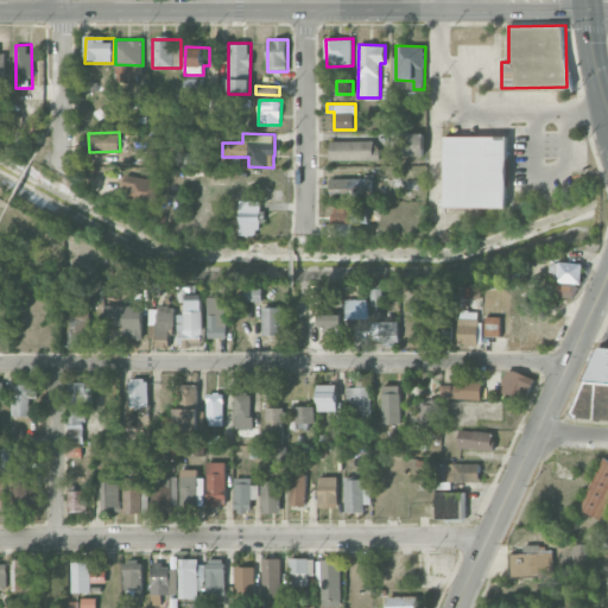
[(424,133),(400,133),(400,156),(424,157),(424,133)]
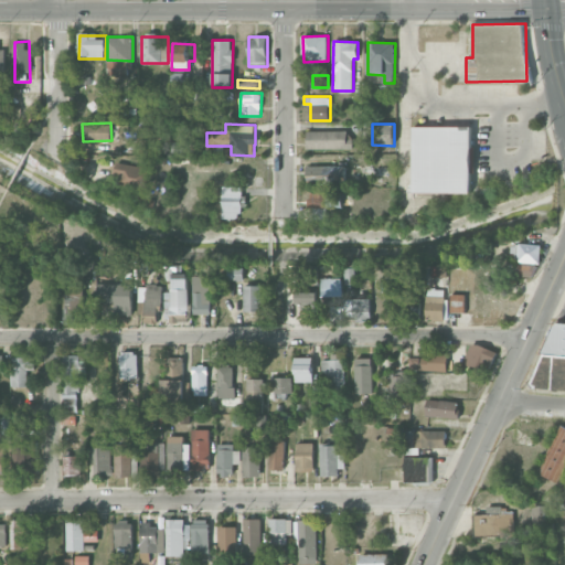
[(471,127),(413,127),(413,192),(471,193),(471,127)]
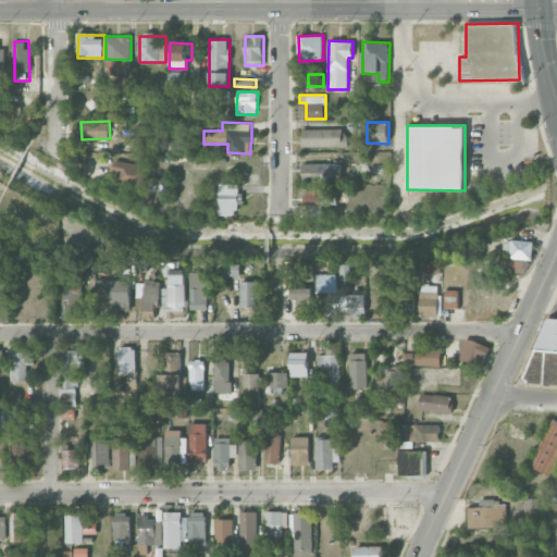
[(346,128),(302,130),(302,147),(346,147),(346,128)]
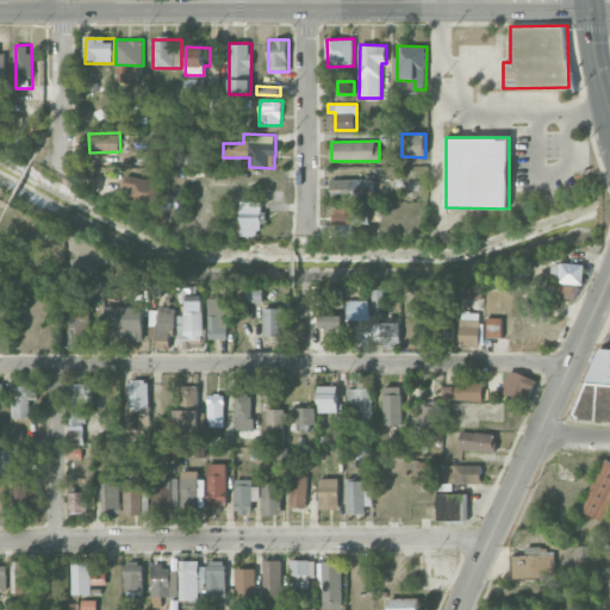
[(159,206),(163,181),(128,175),(123,200),(159,206)]
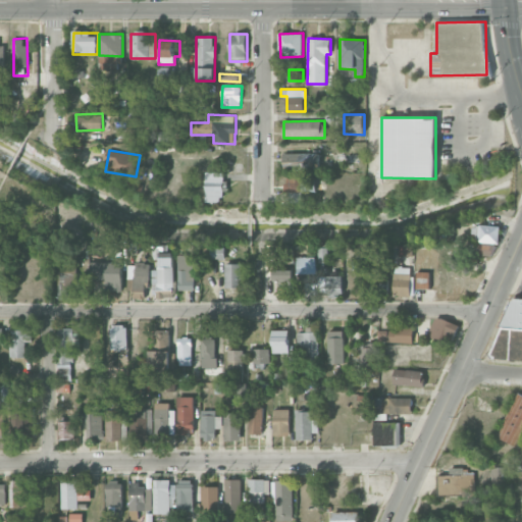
[(320,154),(284,152),(283,168),(319,170),(320,154)]
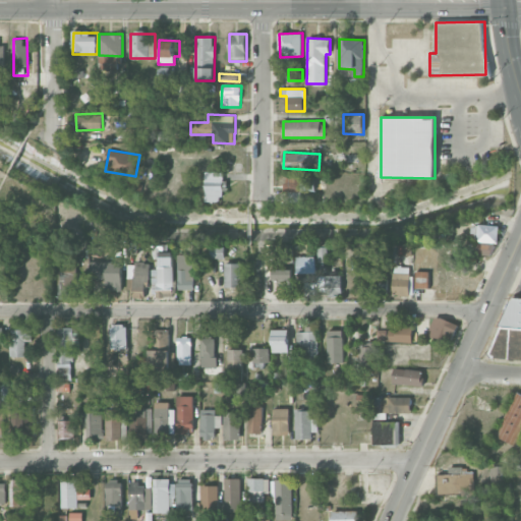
[(316,177),(286,176),(286,191),(315,191),(316,177)]
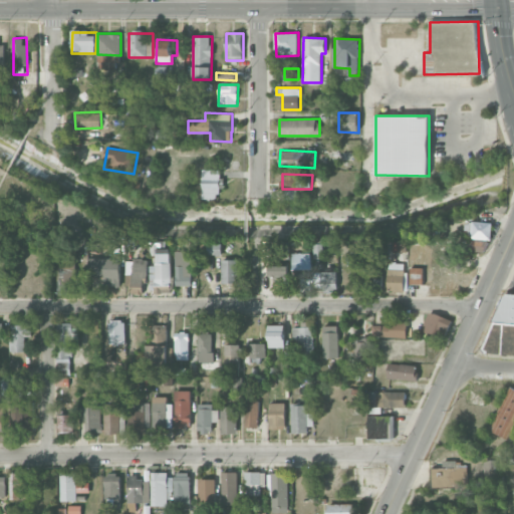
[(203,199),(222,199),(222,178),(204,178),(203,199)]
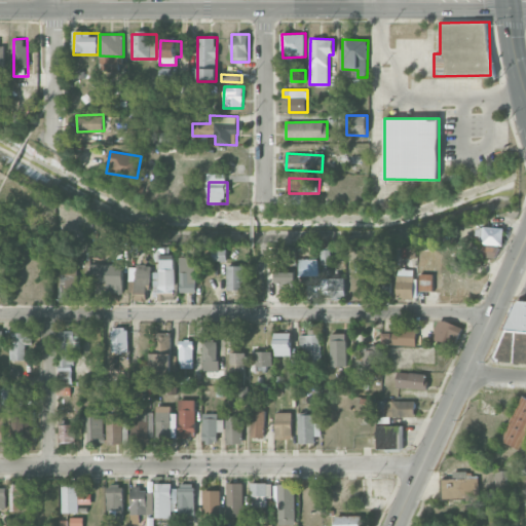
[(293,203),(303,203),(303,193),(292,193),(293,203)]
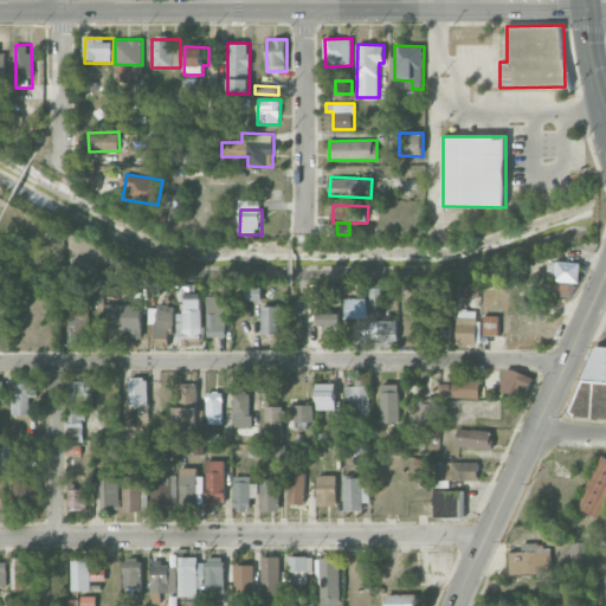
[(581,263),(550,262),(549,281),(580,283),(581,263)]
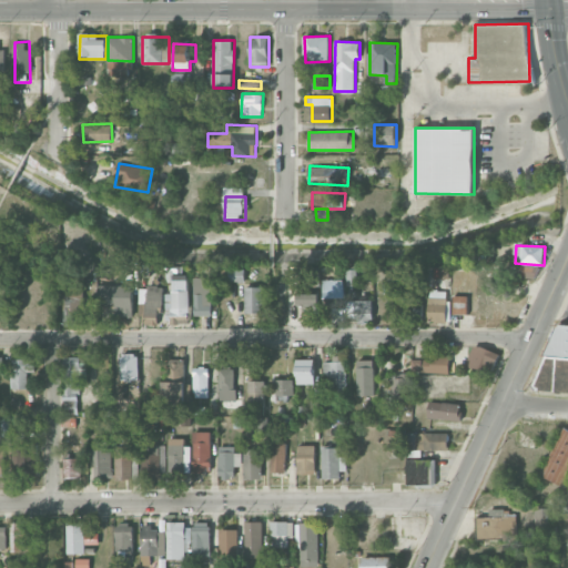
[(449,266),(439,266),(439,277),(448,279),(449,266)]
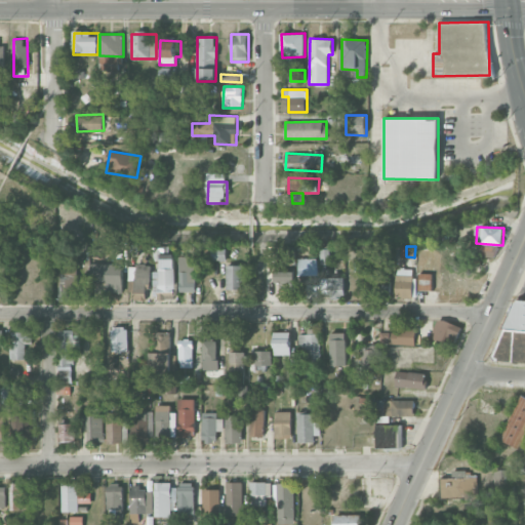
[(227,260),(227,249),(213,249),(212,259),(227,260)]
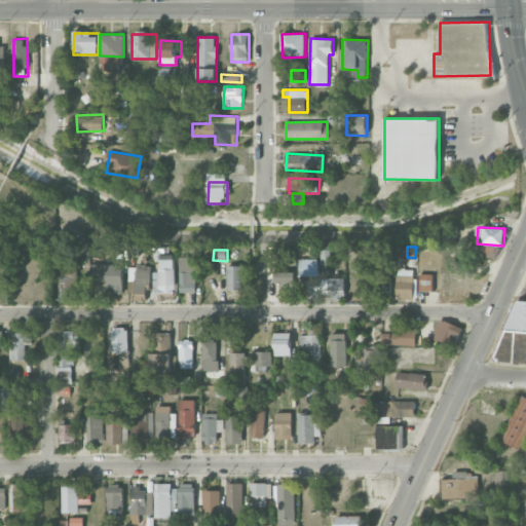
[(175,292),(175,255),(159,255),(159,272),(152,272),(152,286),(157,286),(157,292),(175,292)]
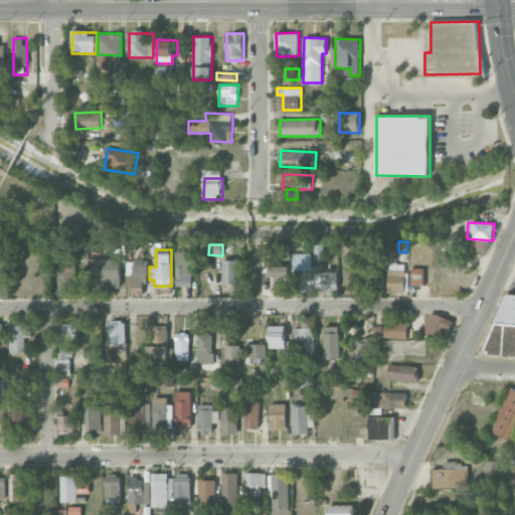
[(176,287),(192,287),(191,259),(184,259),(184,251),(176,251),(176,287)]
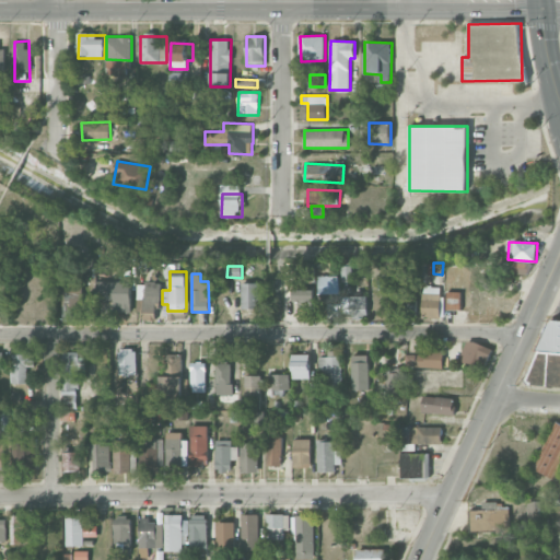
[(339,276),(319,276),(319,302),(340,302),(339,276)]
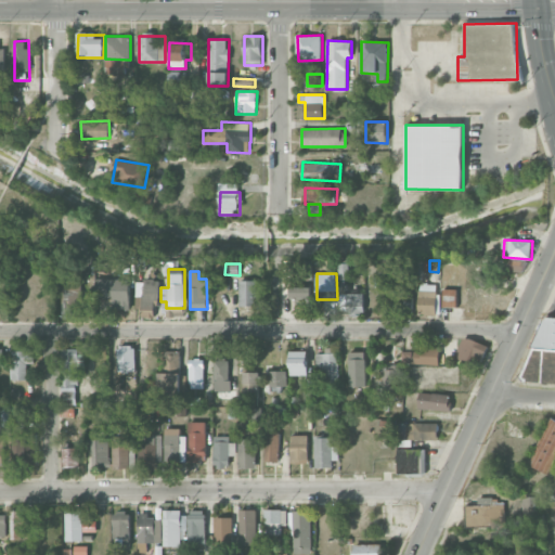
[(130,280),(97,279),(95,298),(113,298),(113,308),(130,308),(130,280)]
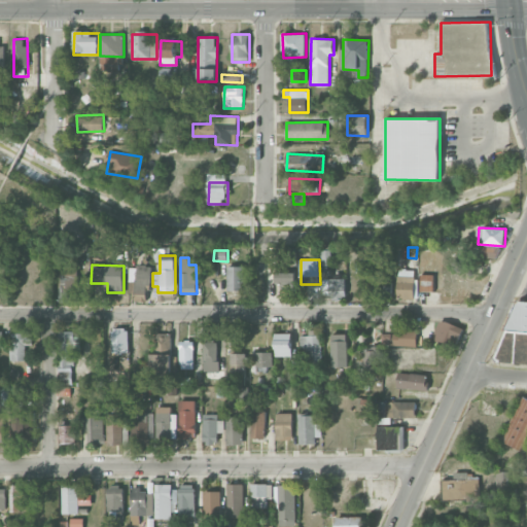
[(151,285),(152,266),(136,265),(136,269),(130,269),(129,276),(135,276),(134,294),(147,294),(147,285),(151,285)]
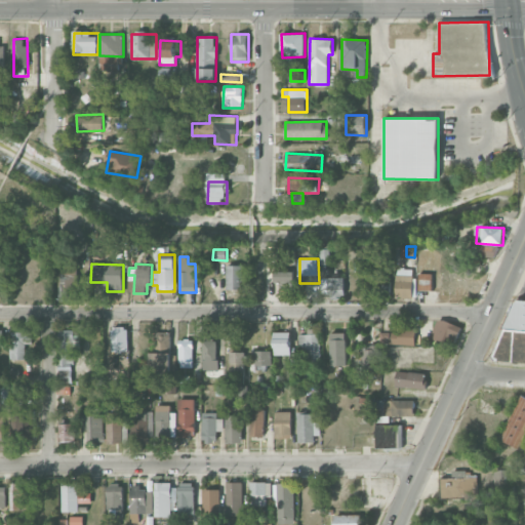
[(243,265),(227,266),(228,290),(244,289),(243,265)]
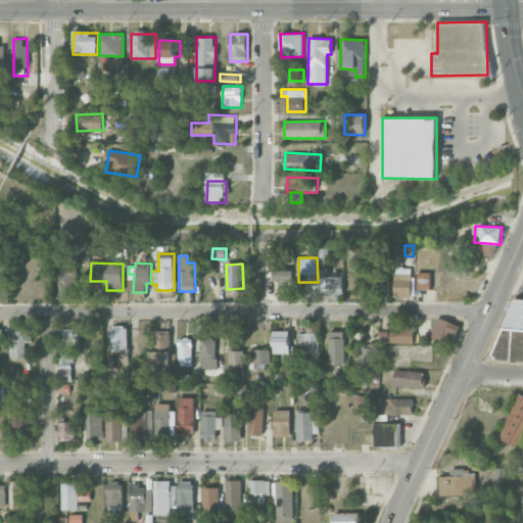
[(59,269),(59,299),(77,300),(78,269),(59,269)]
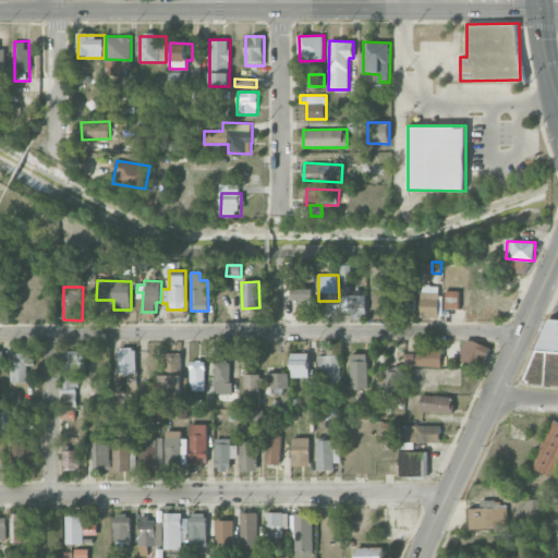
[(296,307),(313,308),(313,288),(292,288),(292,300),(298,300),(296,307)]
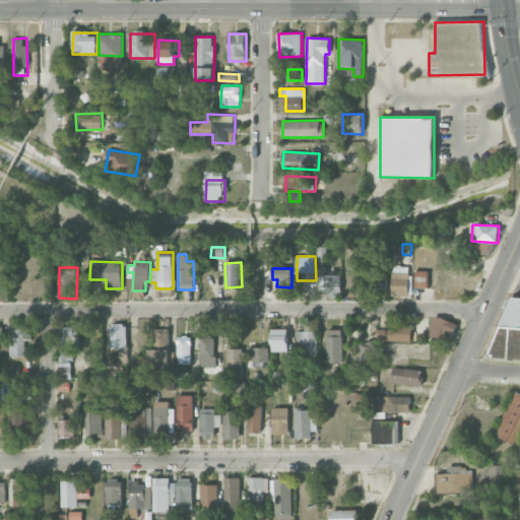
[(415,287),(429,287),(429,270),(414,271),(415,287)]
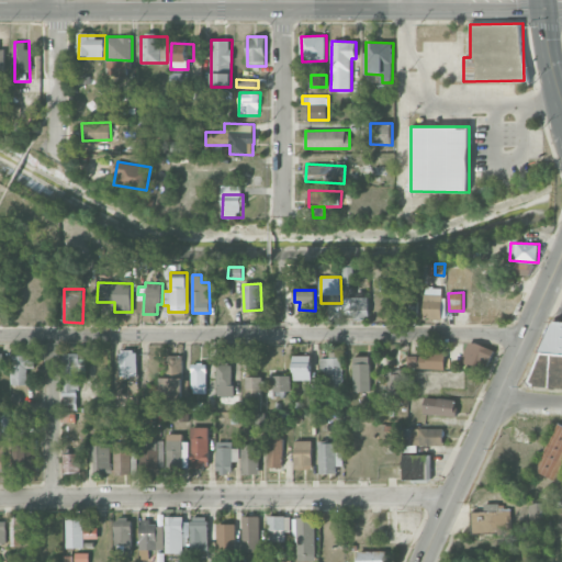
[(441,318),(442,294),(425,294),(424,318),(441,318)]
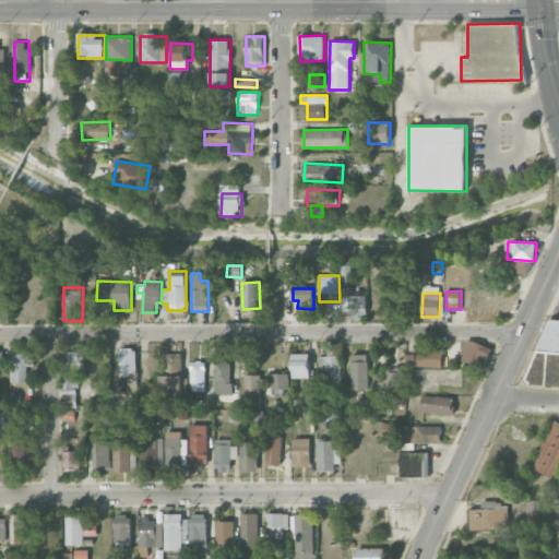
[(367,316),(367,296),(343,296),(343,316),(367,316)]
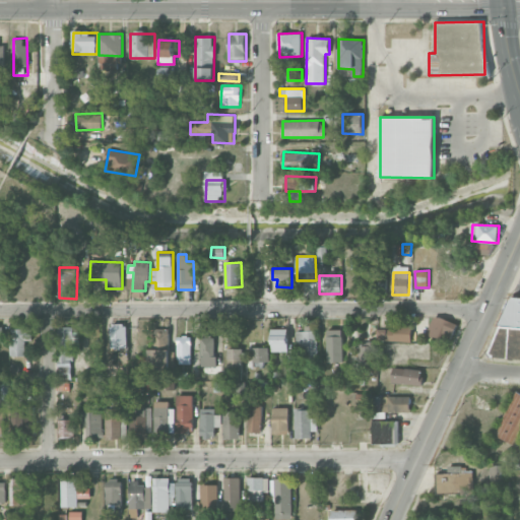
[(383,278),(373,283),(378,294),(388,288),(383,278)]
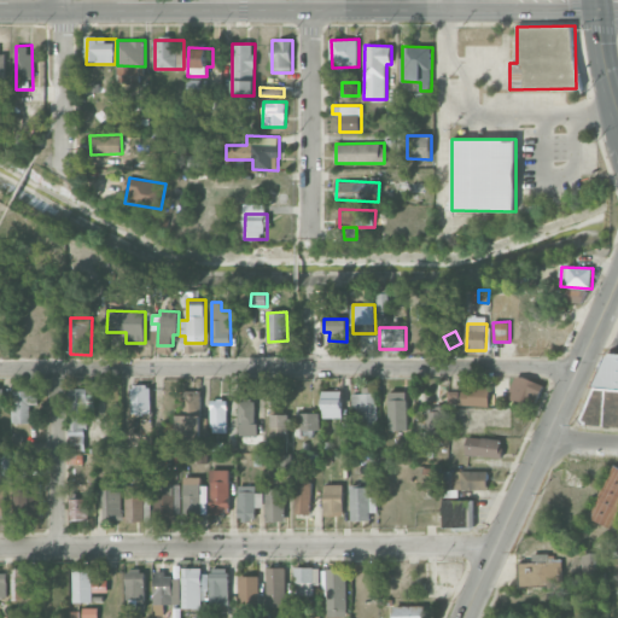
[(617,353),(613,354),(606,355),(581,420),(596,425),(616,427),(617,400),(617,353)]
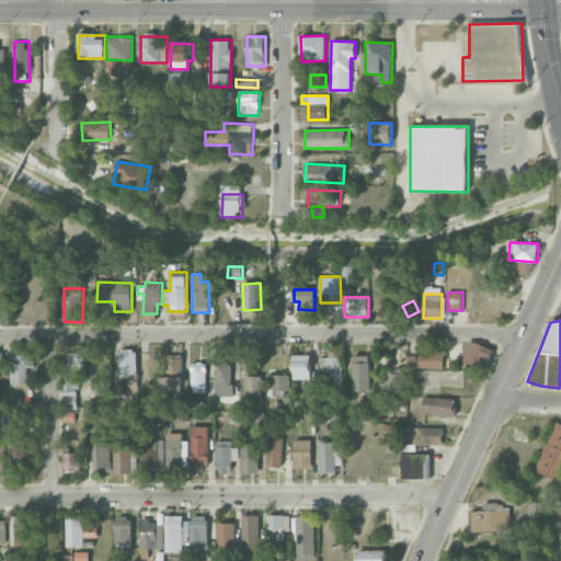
[(460,359),(484,369),(493,350),(468,340),(460,359)]
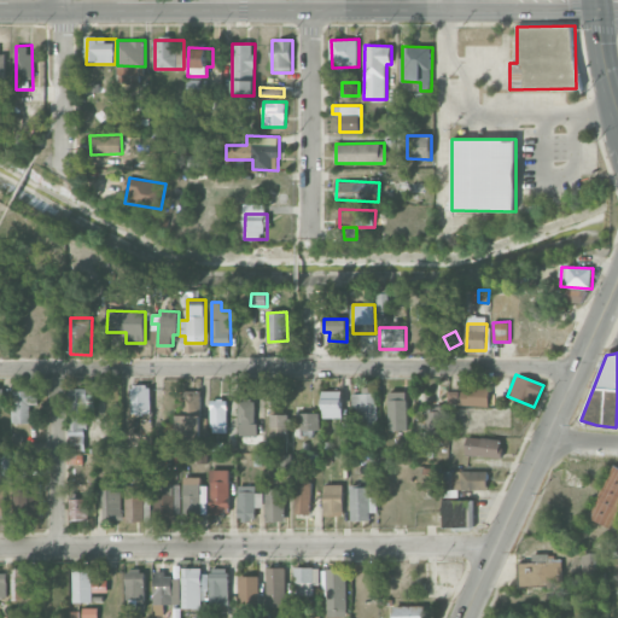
[(130,415),(150,415),(151,385),(132,384),(130,415)]
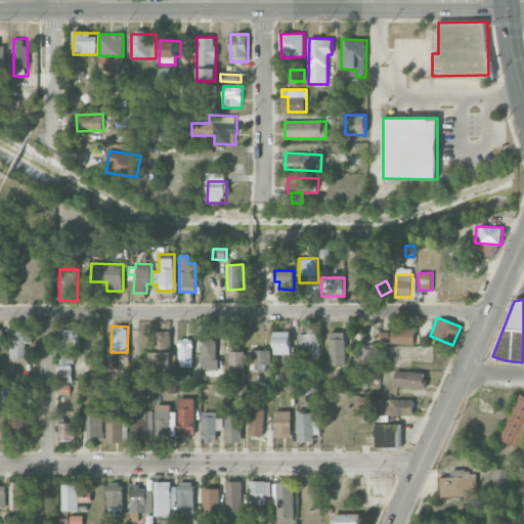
[(381,343),(415,344),(416,328),(397,328),(396,332),(381,332),(381,343)]
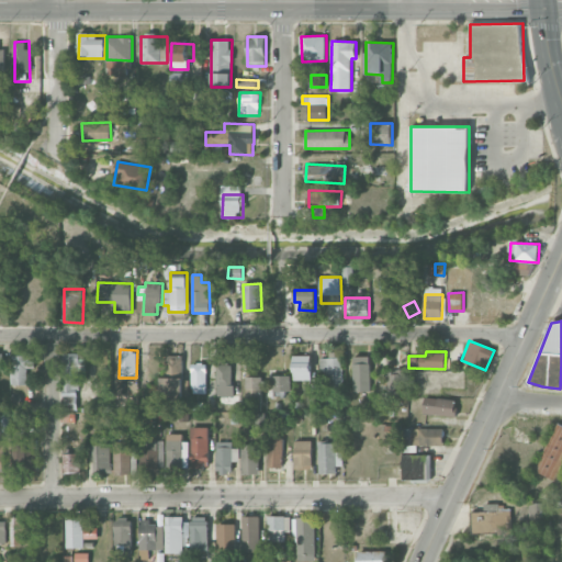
[(77,408),(78,377),(82,377),(82,353),(64,352),(63,408),(77,408)]
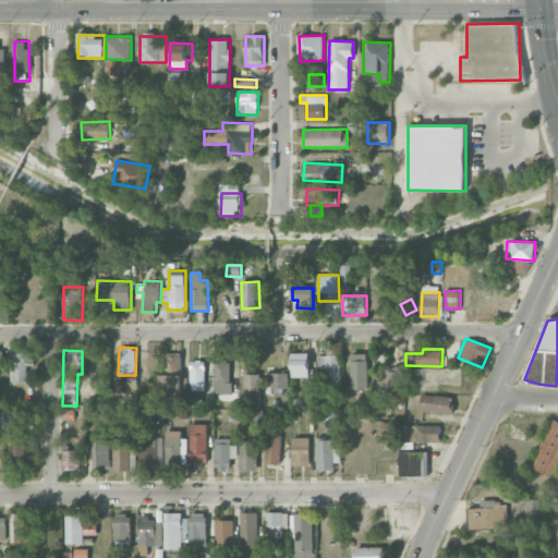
[(35,365),(35,352),(11,352),(11,381),(26,381),(27,365),(35,365)]
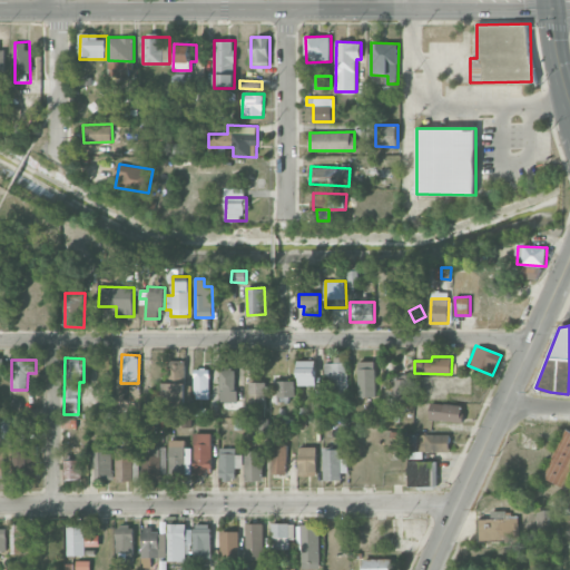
[(164,383),(165,408),(186,408),(185,361),(168,361),(168,383),(164,383)]
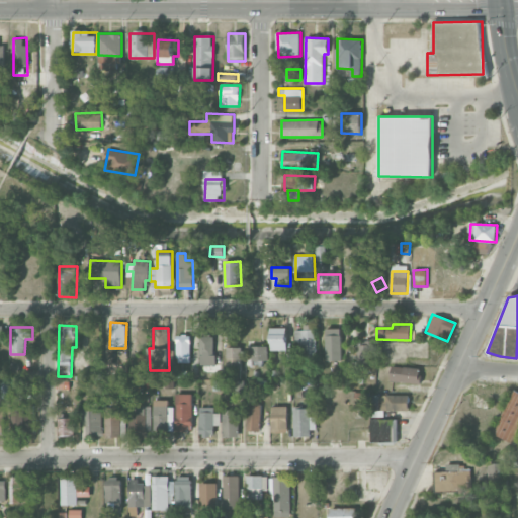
[(286,350),(286,328),(270,328),(270,350),(286,350)]
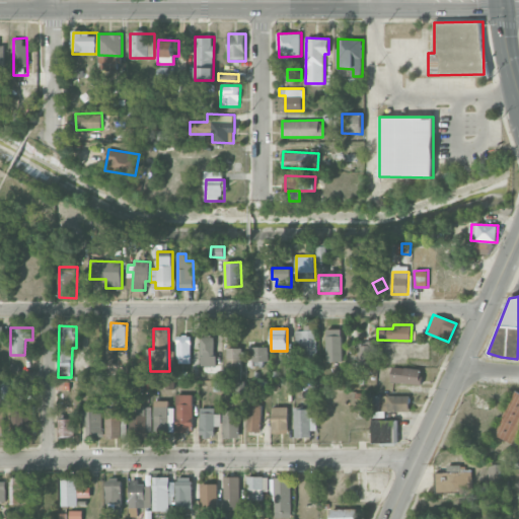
[(326,362),(342,361),(341,328),(325,328),(326,362)]
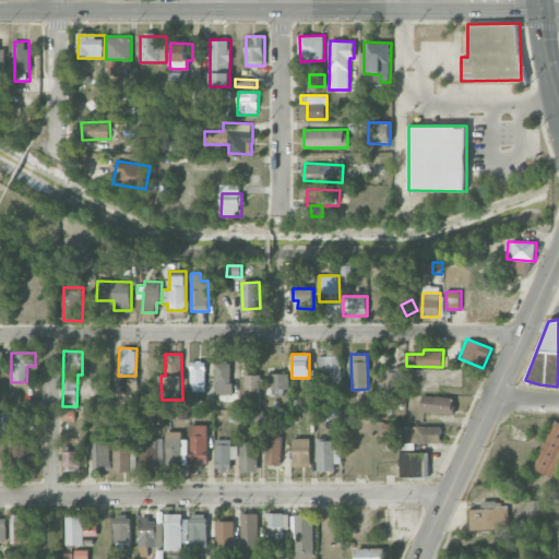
[(339,356),(318,356),(319,388),(340,387),(339,356)]
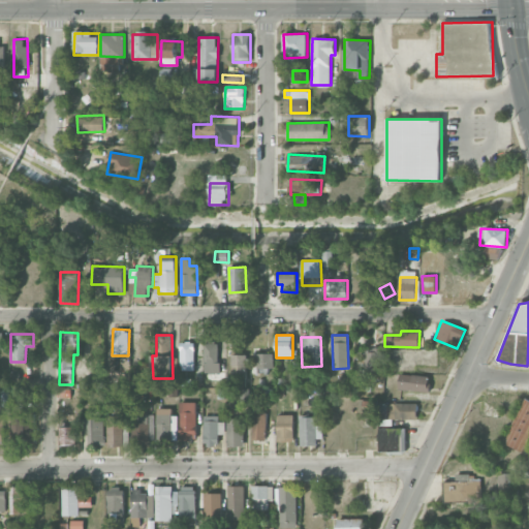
[(194,371),(195,342),(181,341),(179,370),(194,371)]
